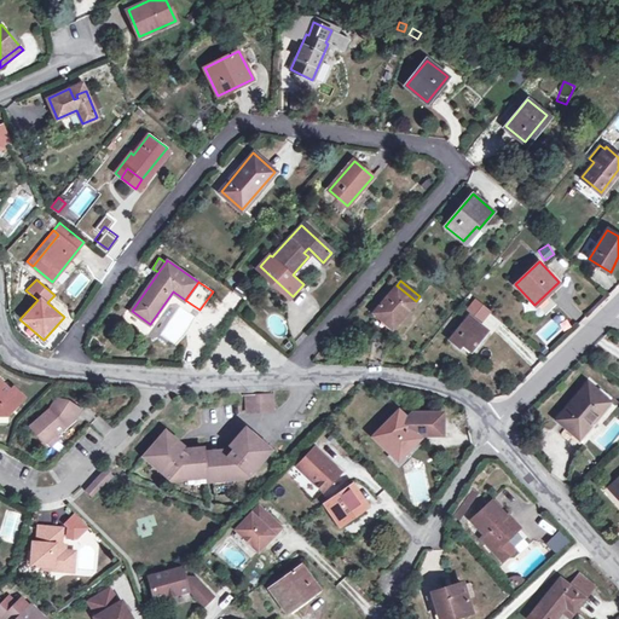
[(393,329),(416,301),(397,285),(374,312),(393,329)]
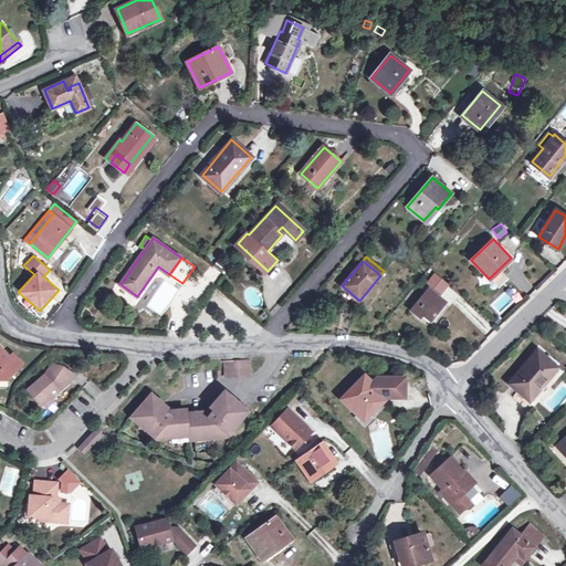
[(442,295),(451,285),(435,272),(427,282),(442,295)]
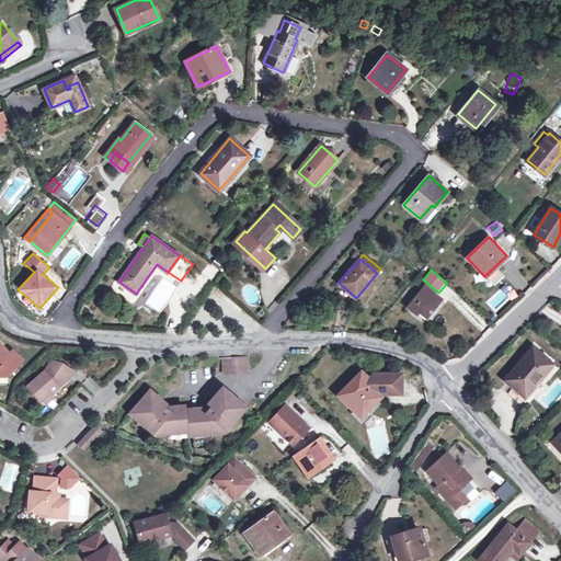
[(418,309),(428,318),(443,299),(425,285),(408,307),(415,312),(418,309)]
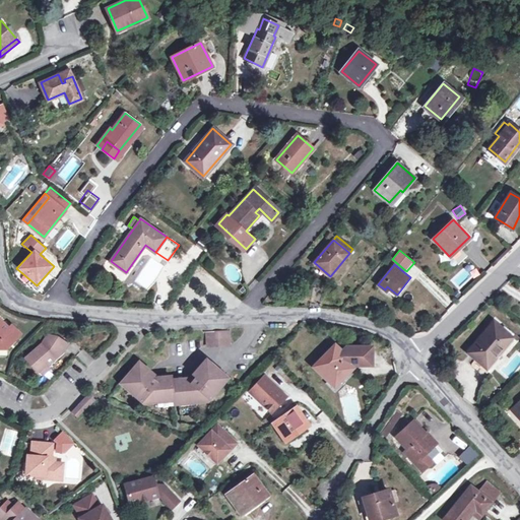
[(466,267),(451,278),(457,286),(472,274),(466,267)]
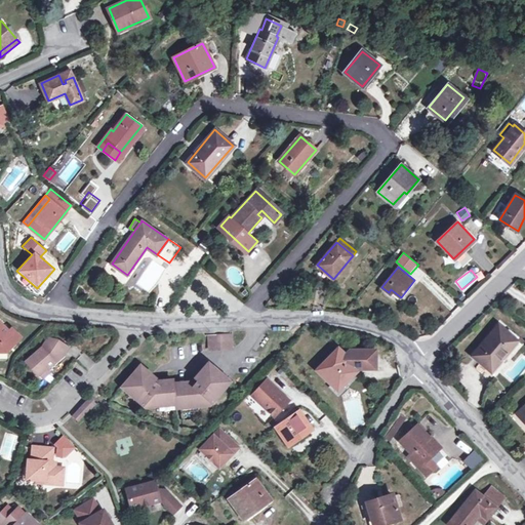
[(500,361),(517,341),(498,325),(473,356),(487,368),(491,372),(500,361)]
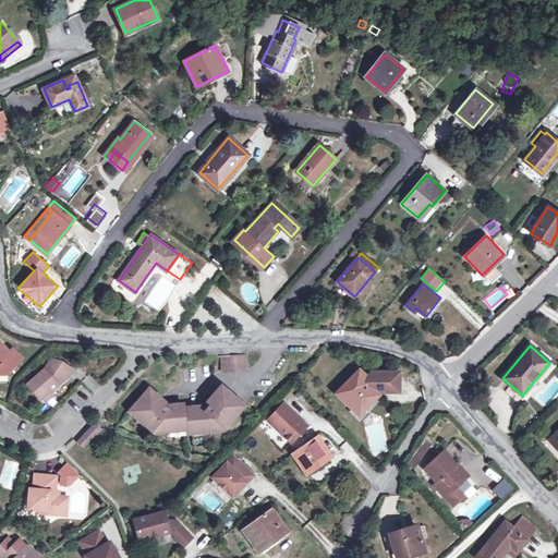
[(0,373),(3,373),(15,361),(14,356),(9,350),(5,353),(0,347),(0,373)]
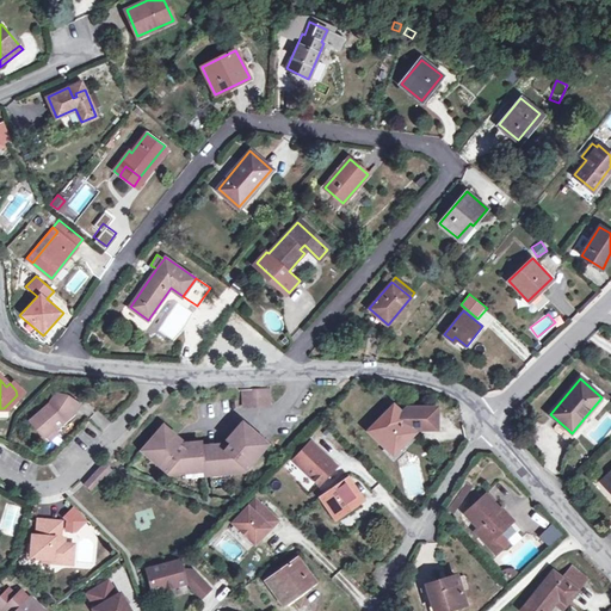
[(282,402),(281,382),(255,383),(255,402),(282,402)]
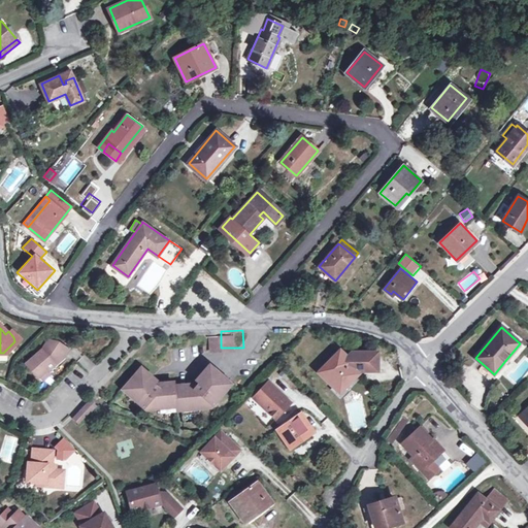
[(47,368),(50,369),(56,362),(55,360),(62,354),(64,355),(69,349),(58,340),(56,343),(50,338),(42,348),(27,362),(39,375),(40,374),(47,368)]
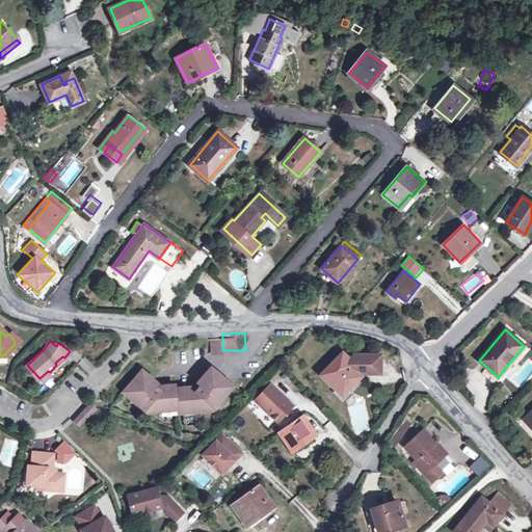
[(351,366),(353,364),(342,352),(321,374),(343,395),(361,375),(351,366)]
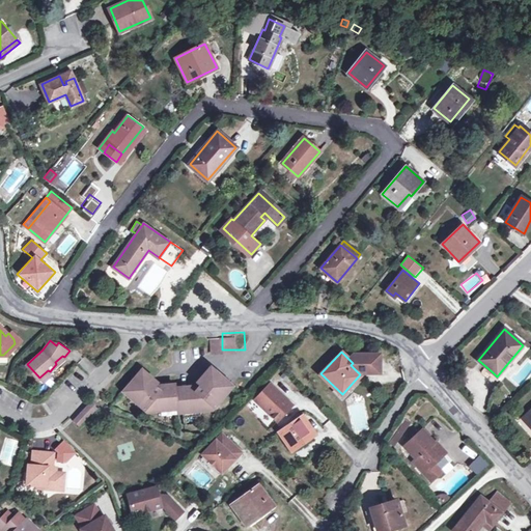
[(203,386),(186,387),(188,415),(189,419),(207,418),(207,413),(220,412),(243,385),(219,365),(208,376),(216,382),(213,387),(208,384),(206,388),(203,386)]
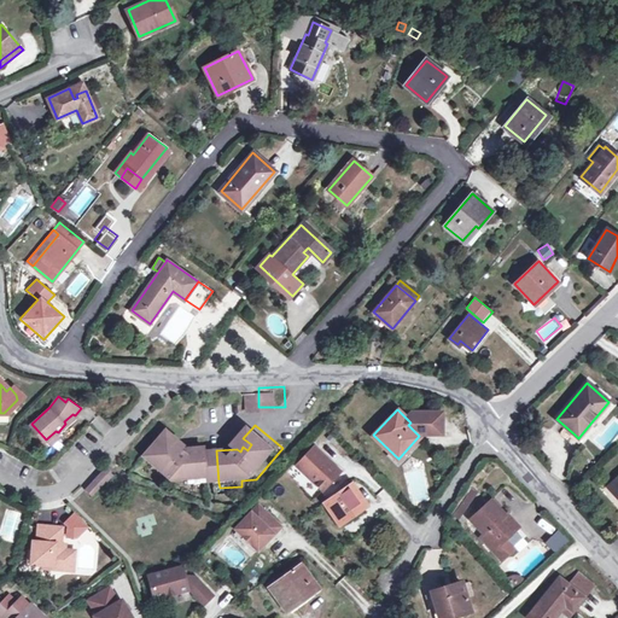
[(191,485),(213,483),(210,452),(209,447),(190,448),(187,452),(184,449),(180,453),(175,449),(182,441),(168,429),(145,455),(175,481),(191,479),(191,485)]
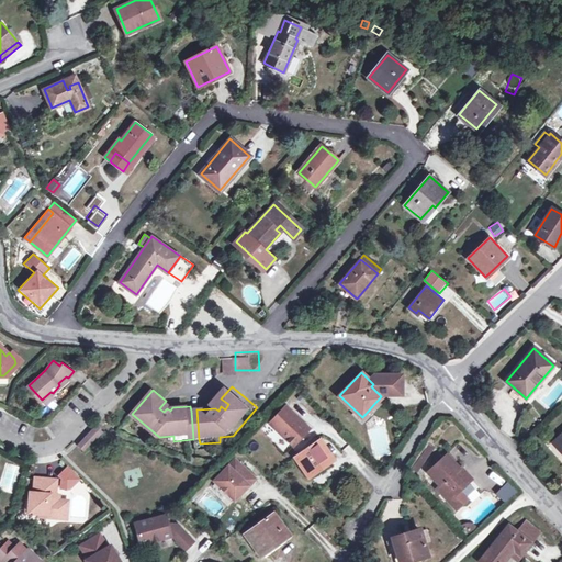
[(55,395),(53,393),(51,392),(43,398),(47,403),(55,395)]
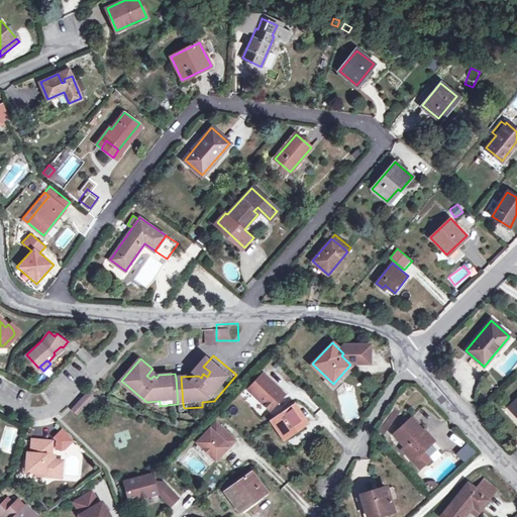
[(263,374),(248,389),(270,409),(285,394),(263,374)]
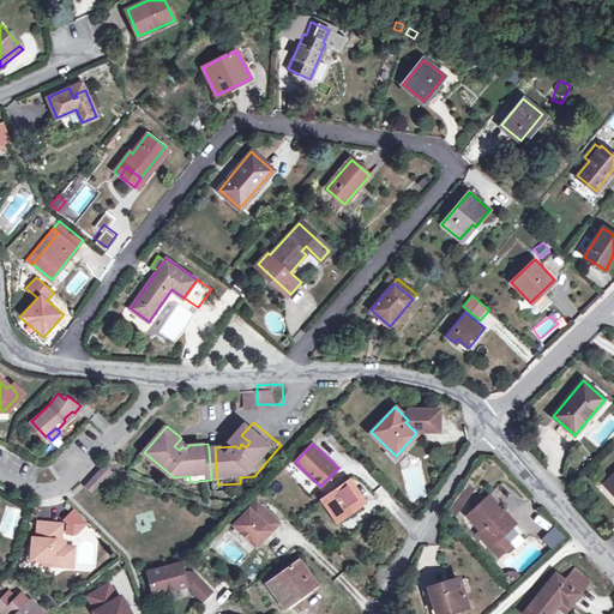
[(101,481),(95,476),(86,485),(91,491),(101,481)]
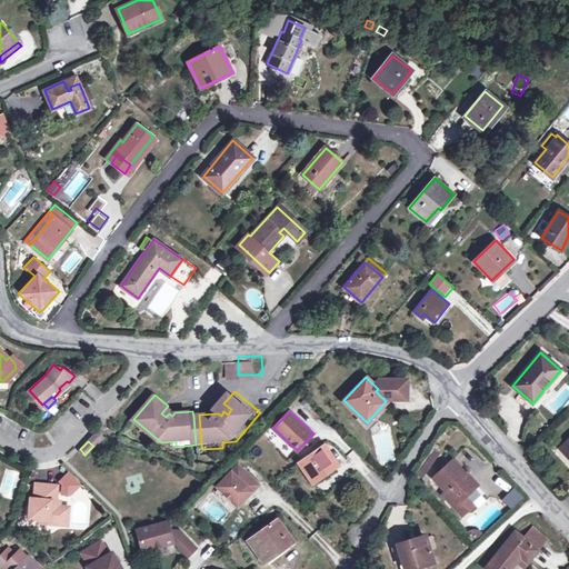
[(327,472),(338,465),(323,445),(299,462),(310,479),(325,470),(327,472)]
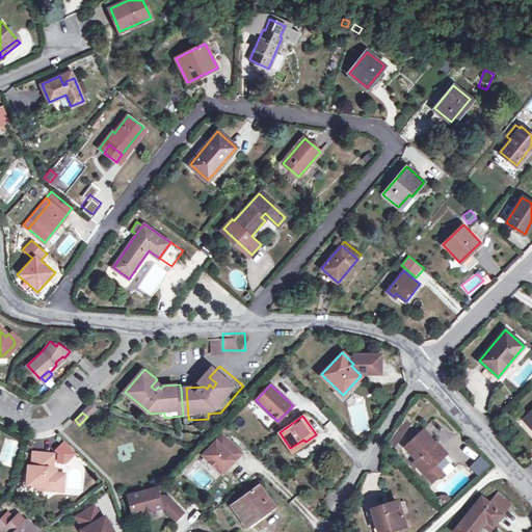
[(393,440),(397,443),(403,433),(399,430),(393,440)]
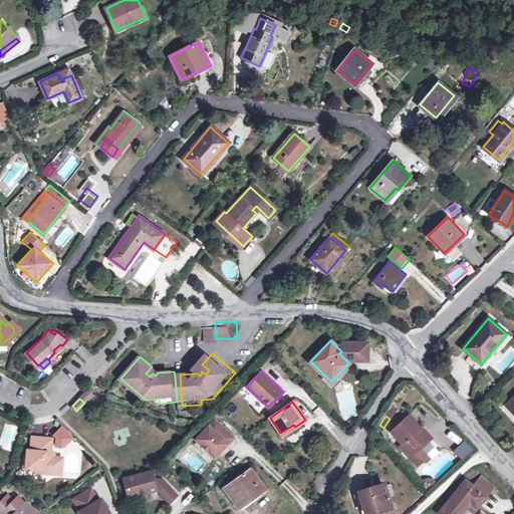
[(400,447),(410,459),(424,446),(429,442),(418,431),(421,428),(410,416),(392,433),(403,445),(400,447)]
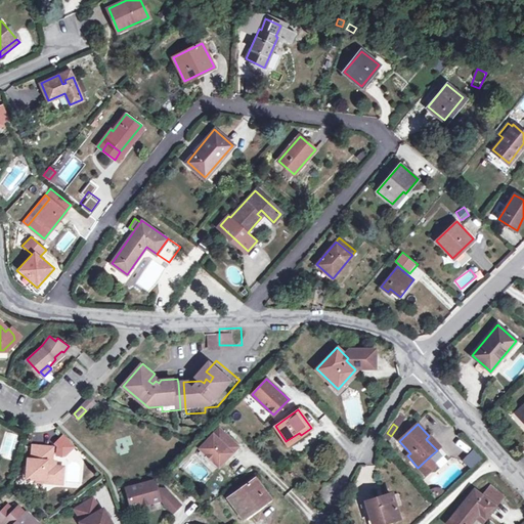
[(237,445),(219,427),(201,447),(219,465),(237,445)]
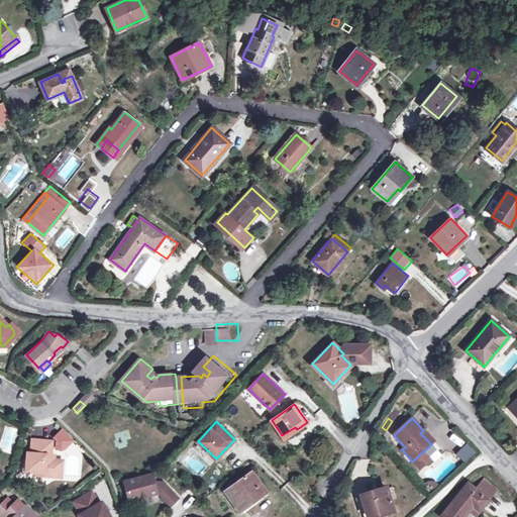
[(14,439),(17,429),(7,426),(3,436),(14,439)]
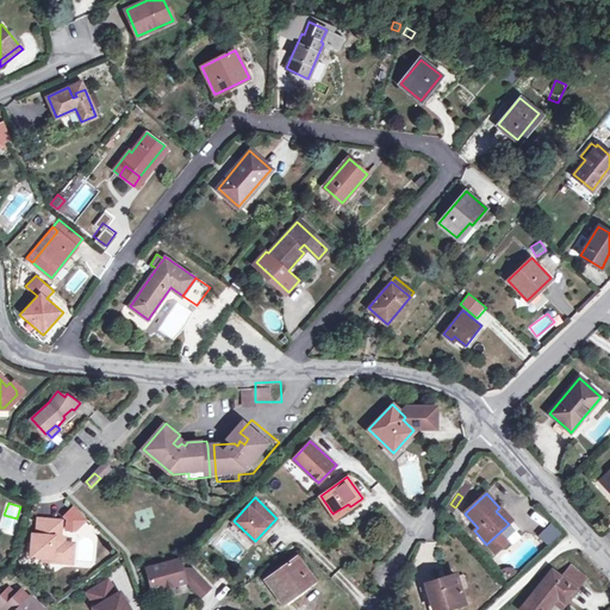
[(61,537),(61,536),(62,520),(38,517),(37,533),(33,533),(31,555),(51,556),(51,560),(73,561),(74,542),(66,541),(63,541),(61,537)]
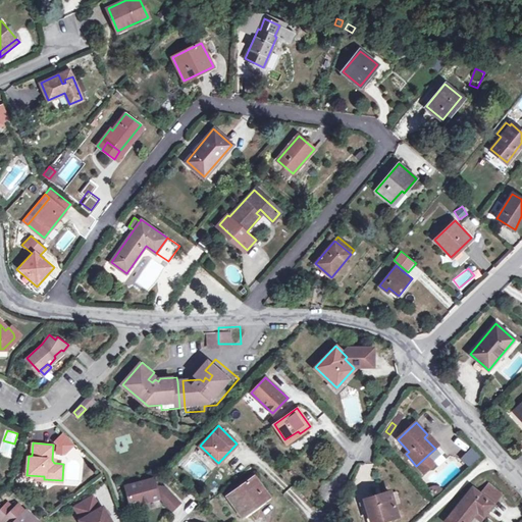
[(471,468),(481,457),(470,447),(460,459),(471,468)]
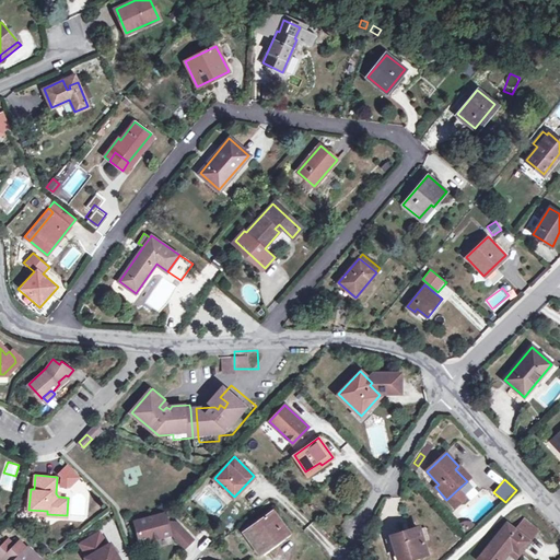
[(467,491),(462,486),(446,500),(452,505),(467,491)]
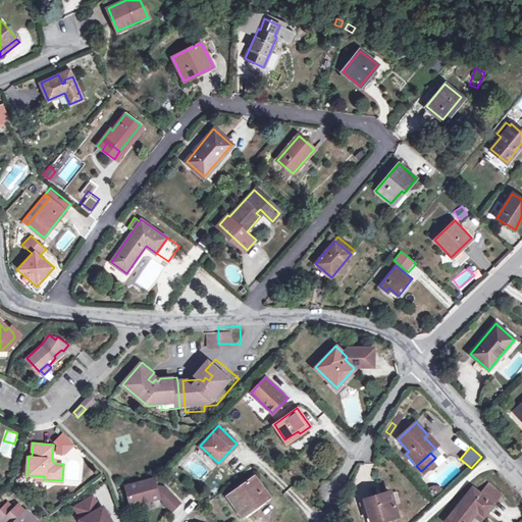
[(260,490),(263,487),(254,475),(226,494),(242,514),(264,497),(260,490)]
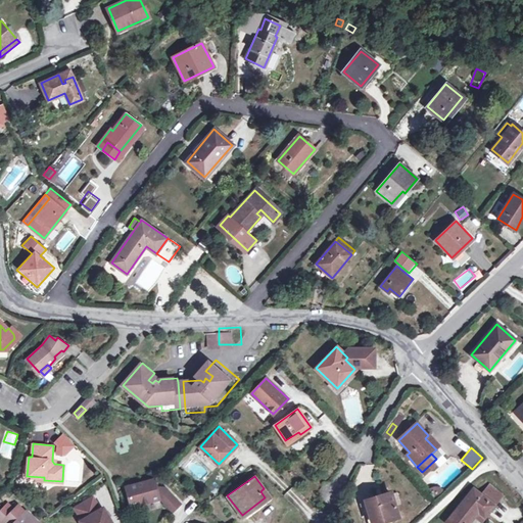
[(156,490),(155,487),(152,478),(125,485),(130,506),(159,496),(172,509),(179,502),(164,487),(156,490)]
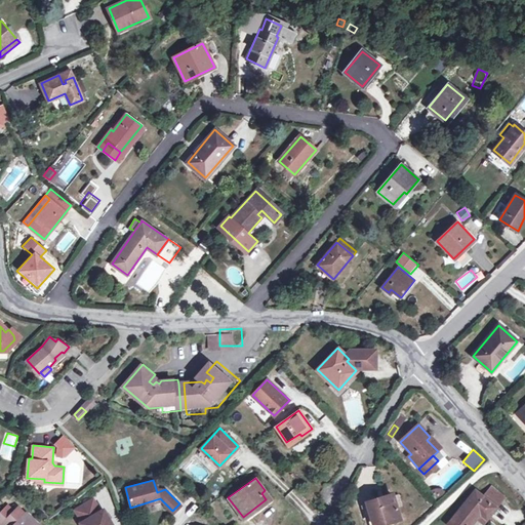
[(481,514),(487,519),(503,497),(491,487),(483,498),(475,492),(447,524),(471,524),(476,520),(481,514)]
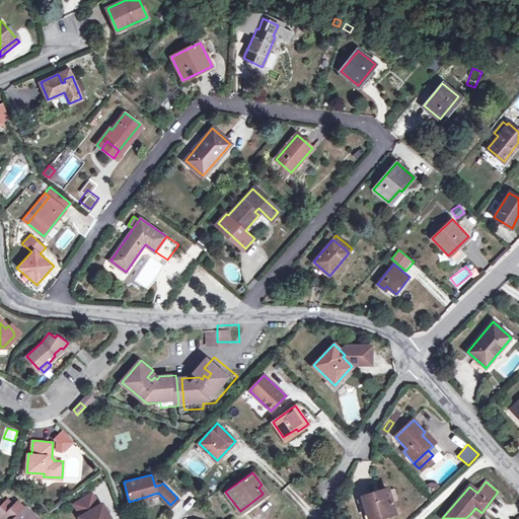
[(267,492),(262,485),(258,488),(263,494),(267,492)]
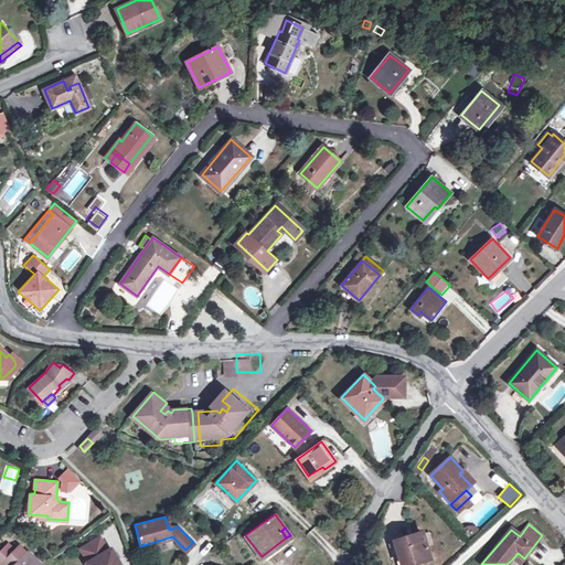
[(395,541),(403,564),(411,564),(429,560),(422,533),(395,541)]
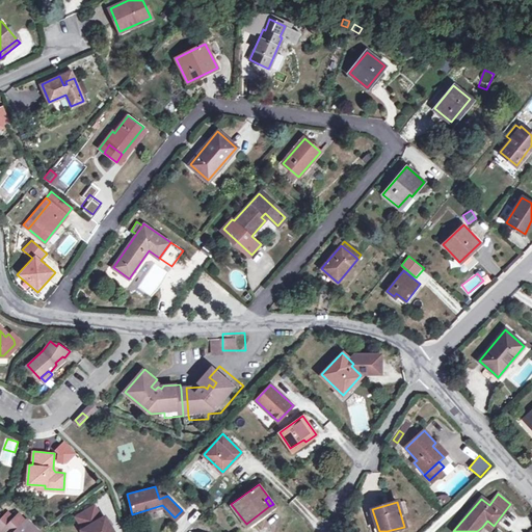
[(82,531),(114,531),(104,515),(101,516),(94,505),(76,515),(83,528),(81,530),(82,531)]
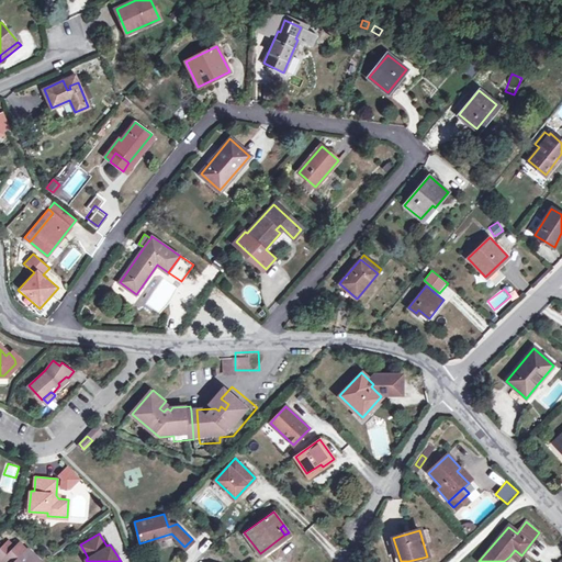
[(13,561),(36,561),(38,560),(27,549),(26,550),(19,542),(7,554),(14,561),(13,561)]
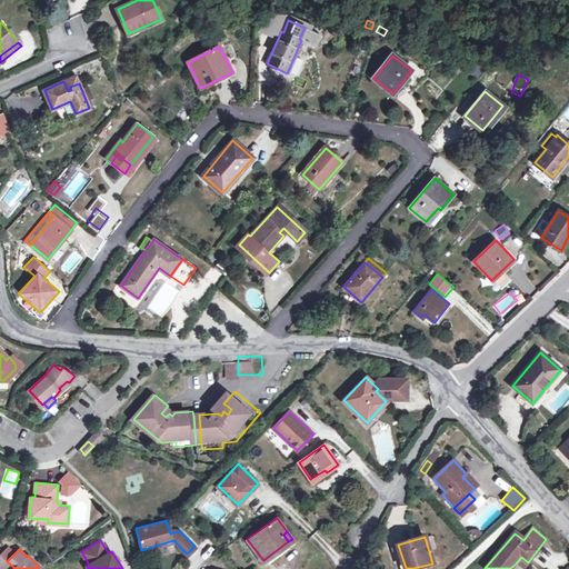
[(522,568),(528,562),(521,557),(516,563),(522,568)]
